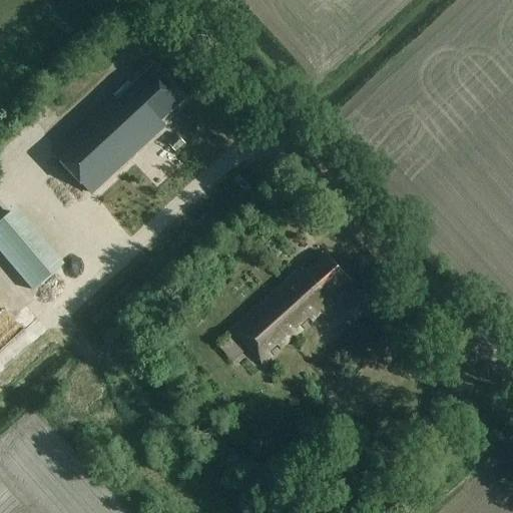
[(91,193),(165,126),(159,120),(181,100),(153,69),(117,102),(112,96),(52,151),(91,193)]
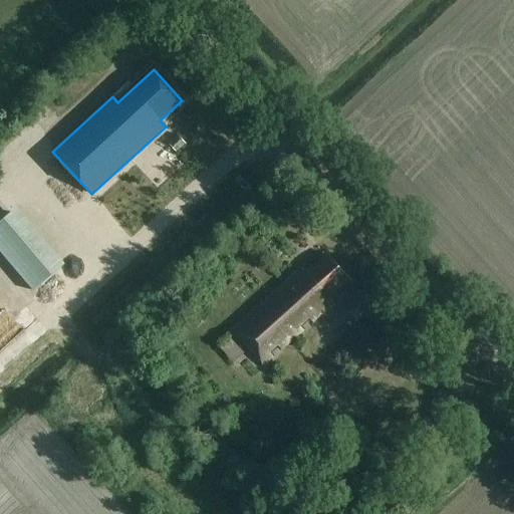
[(177,136),(167,145),(175,153),(185,145),(177,136)]
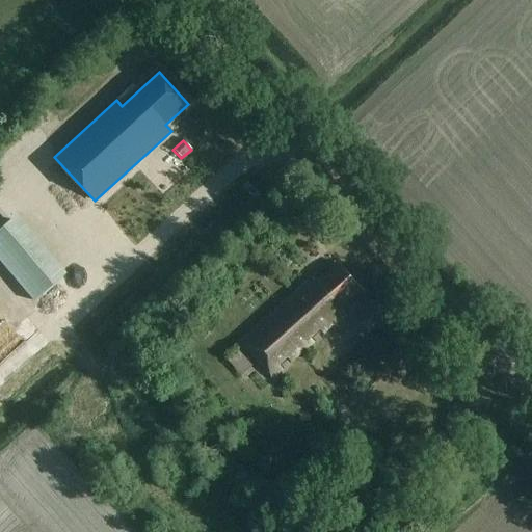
[(21,211),(0,229),(0,261),(34,301),(71,271),(21,211)]
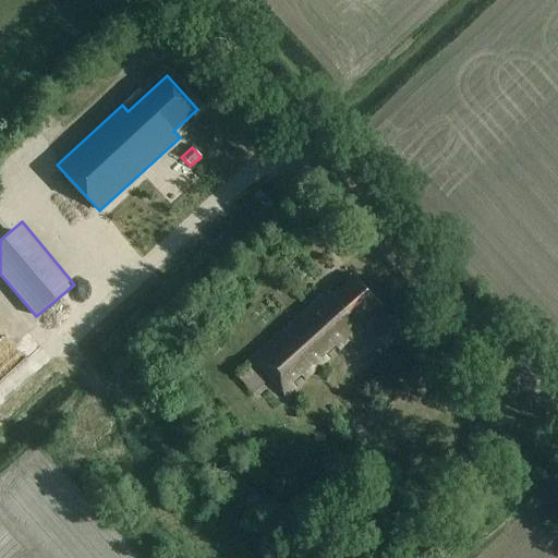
[(380,307),(354,278),(332,298),(328,293),(252,361),(286,400),(363,331),(359,326),(380,307)]
